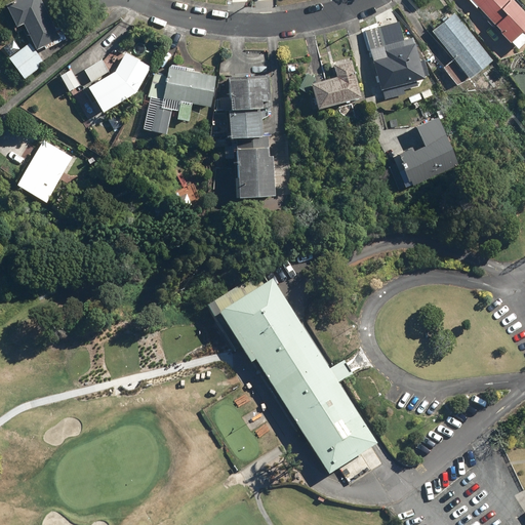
[(42,0),(15,0),(7,4),(18,28),(30,23),(32,26),(50,16),(42,0)]
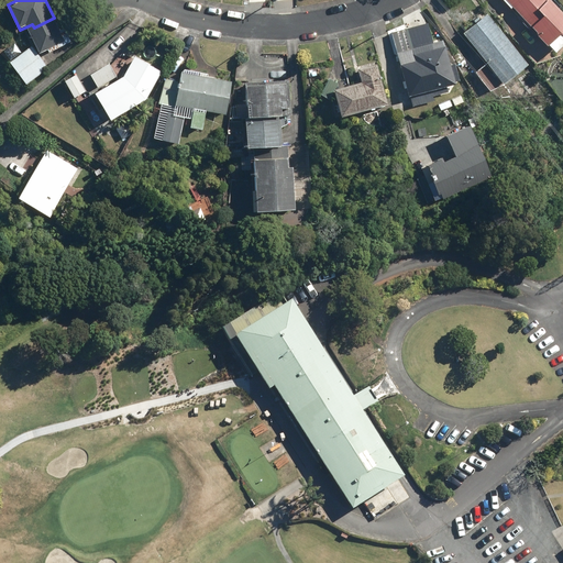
[(543,0),(506,0),(525,19),(543,0)]
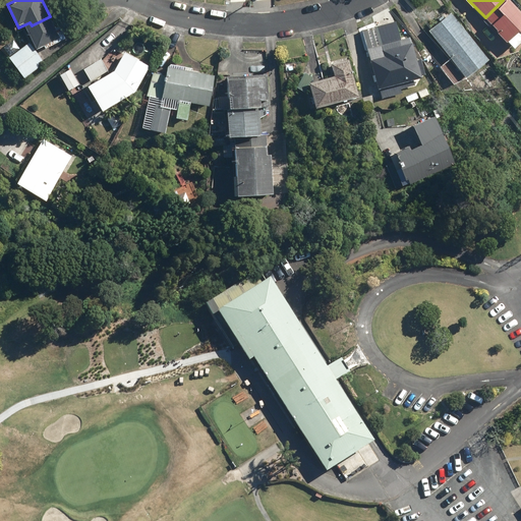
[(520,32),(520,10),(511,0),(506,0),(498,8),(502,13),(490,24),(514,49),(520,42),(520,32)]
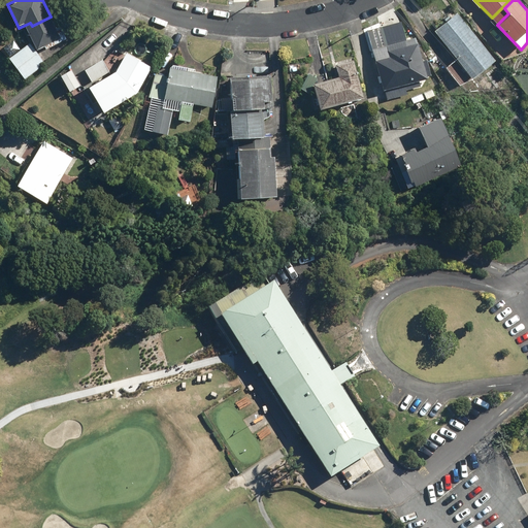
[(495,59),(457,12),(434,31),(472,77),(495,59)]
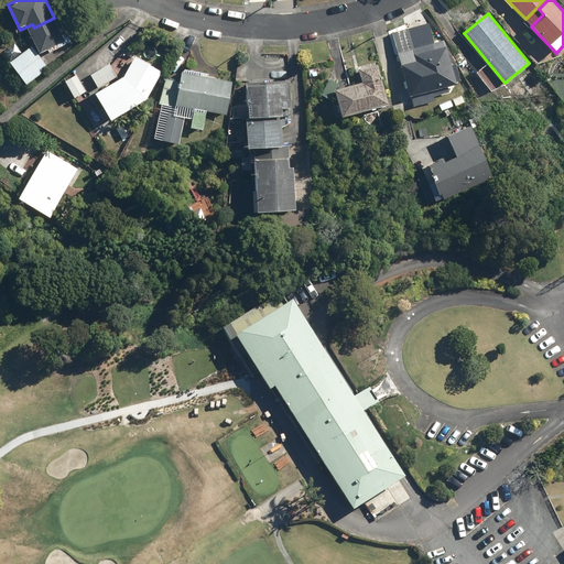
[(408,29),(415,50),(413,51),(415,60),(400,65),(411,97),(461,80),(446,40),(436,43),(430,22),(408,29)]
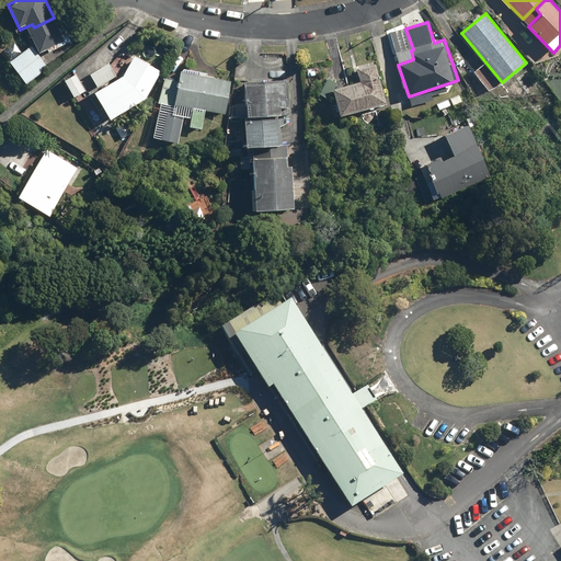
[(48,68),(33,45),(10,61),(26,84),(48,68)]
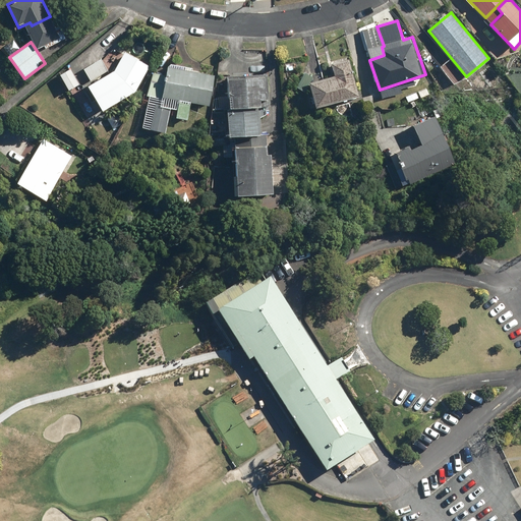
[(133,93),(149,66),(123,50),(114,70),(88,84),(102,110),(133,93)]
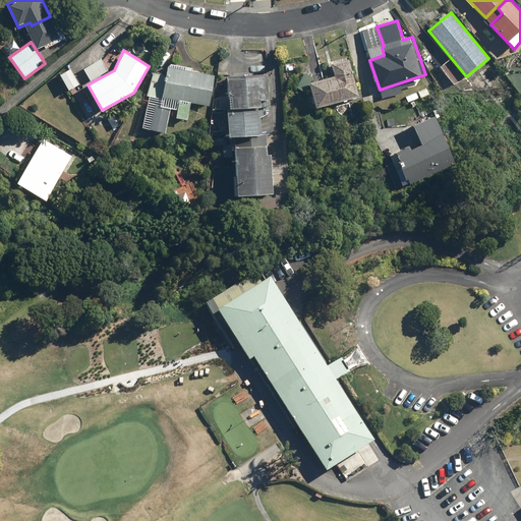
[(108,69),(101,58),(83,69),(91,80),(108,69)]
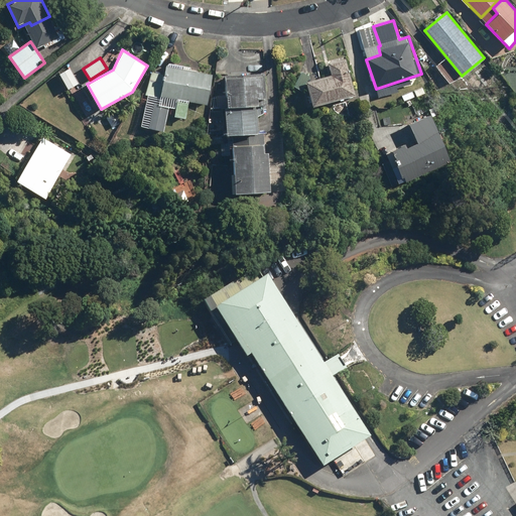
[(306,80),(312,105),(356,94),(348,57),(328,61),(331,74),(306,80)]
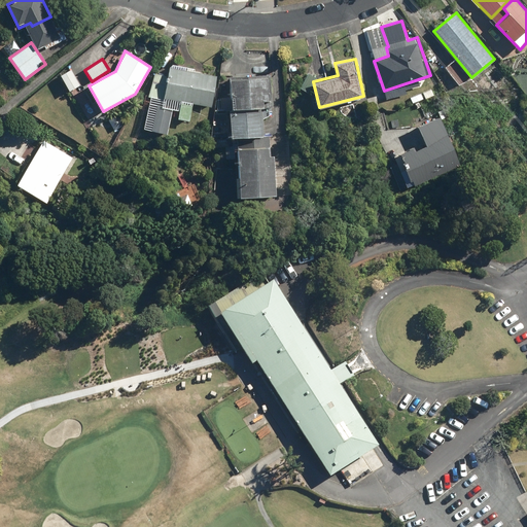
[(219,75),(169,66),(168,73),(154,71),(149,96),(180,102),(177,119),(189,121),(192,103),(213,107),(219,75)]
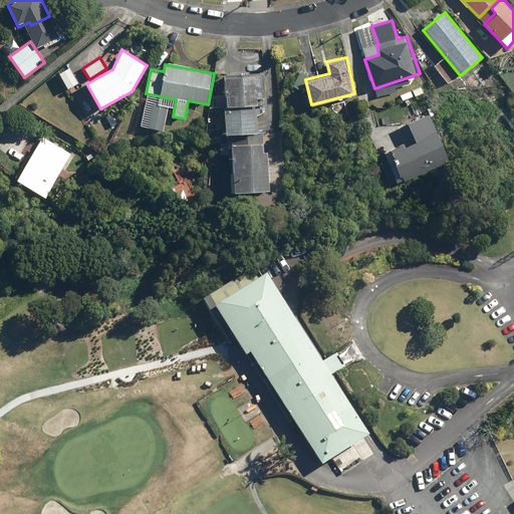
[(69,67),(59,73),(67,88),(77,82),(69,67)]
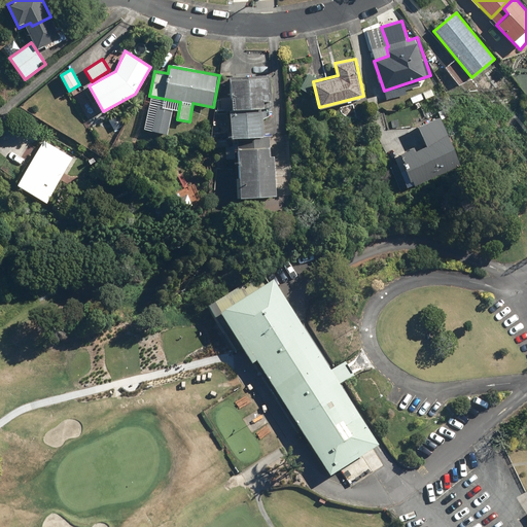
[(274,108),(273,76),(230,77),(231,99),(215,100),(215,111),(232,110),(232,136),(264,135),(264,108),(274,108)]
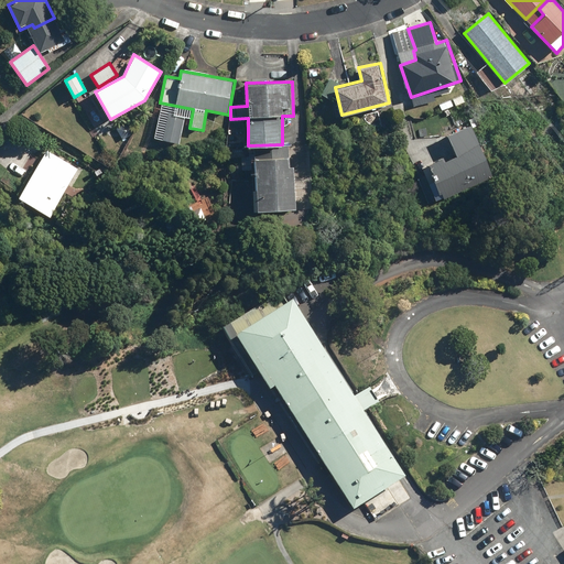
[(472,125),(447,134),(456,155),(443,162),(441,156),(421,164),(437,201),(494,176),(472,125)]
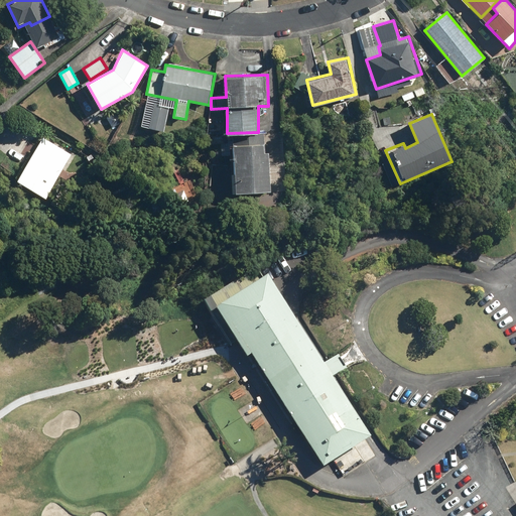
[(265,134),(233,135),(235,191),(270,191),(269,150),(265,150),(265,134)]
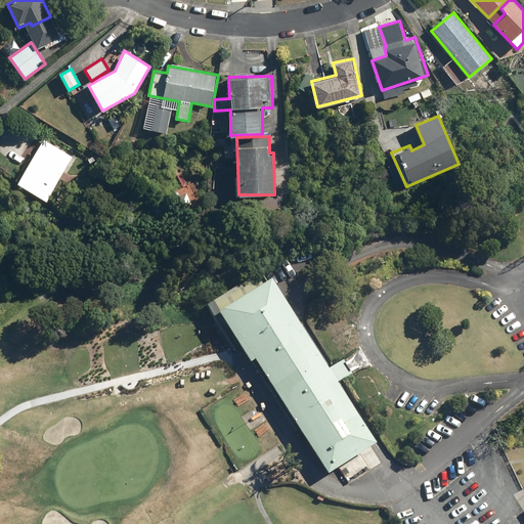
[(74,157),(45,139),(16,182),(45,201),(74,157)]
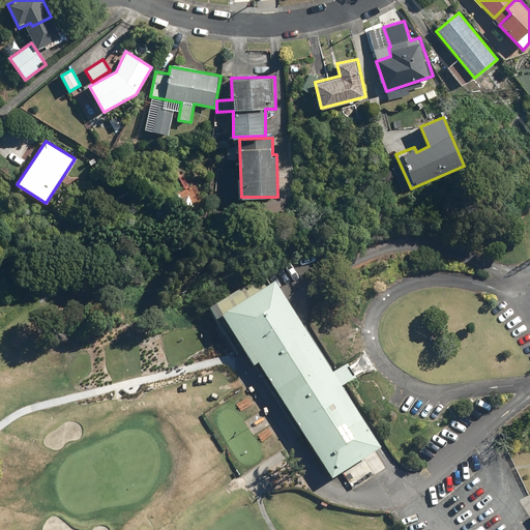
[(264,276),(209,311),(237,355),(242,352),(253,369),(257,365),(331,482),(343,475),(352,490),(385,469),(376,453),(380,451),(341,389),(335,382),(331,376),(274,285),(271,287),(264,276)]
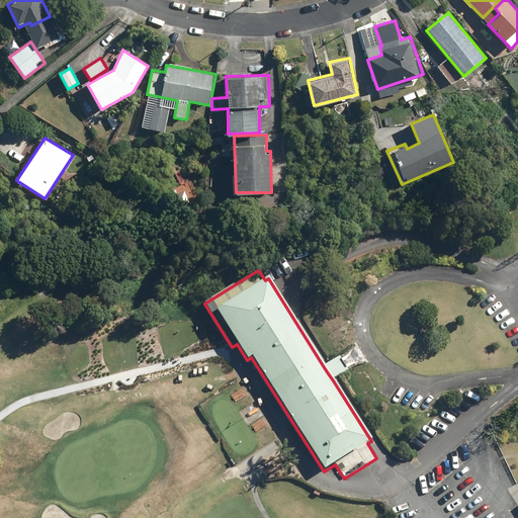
[(327,365),(324,367),(328,373),(333,380),(336,378),(347,371),(343,364),(339,357),(327,365)]
